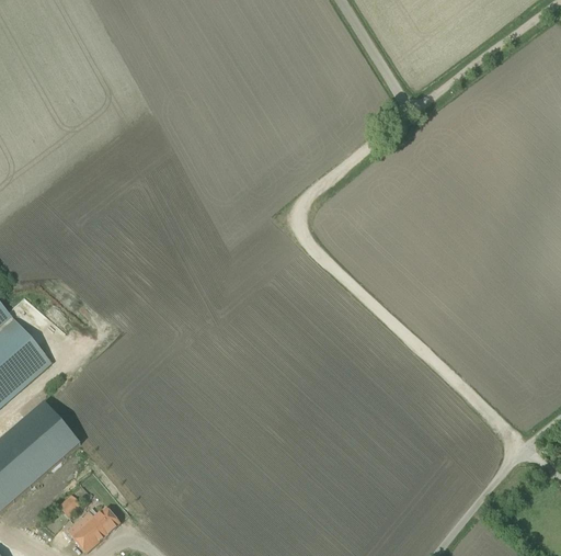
[(0,407),(53,361),(0,301),(0,407)]
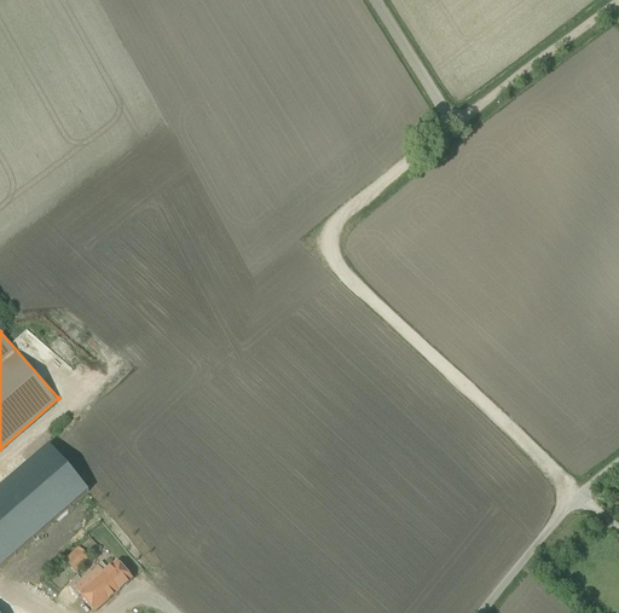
[(0,562),(88,486),(47,441),(0,483),(0,562)]
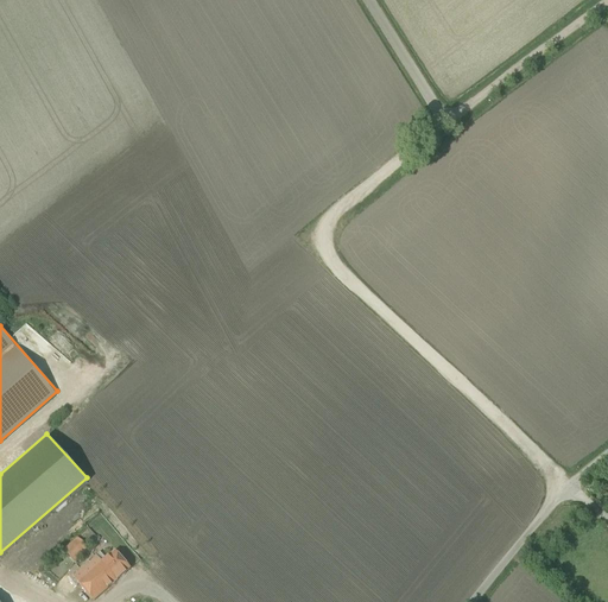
[(92,543),(100,534),(89,525),(81,532),(92,543)]
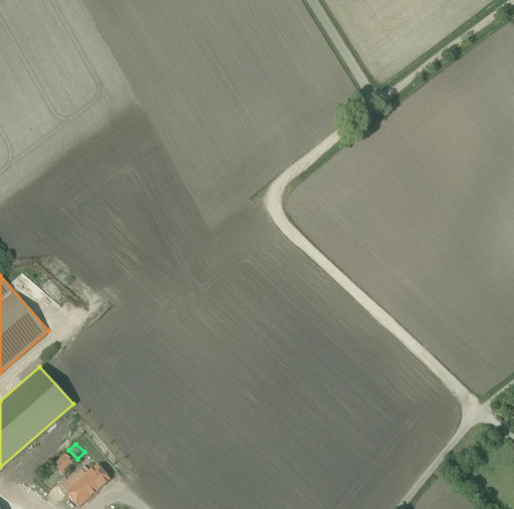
[(63,472),(75,461),(65,450),(53,460),(63,472)]
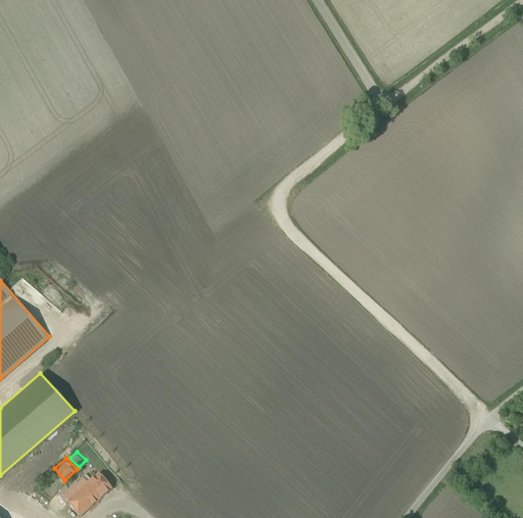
[(81,514),(112,485),(98,470),(91,476),(86,471),(61,492),(81,514)]
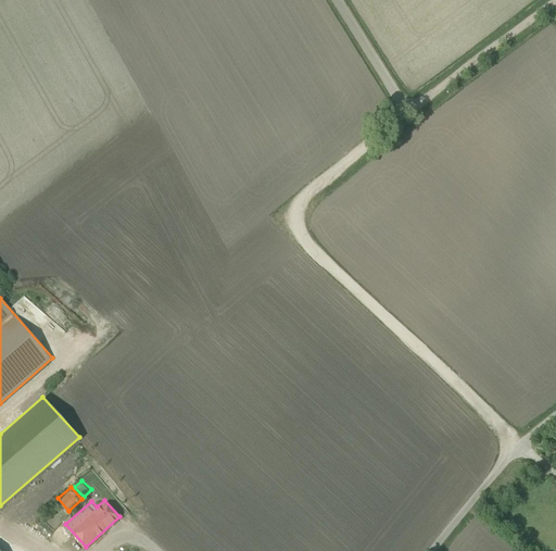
All buildings are outlined.
